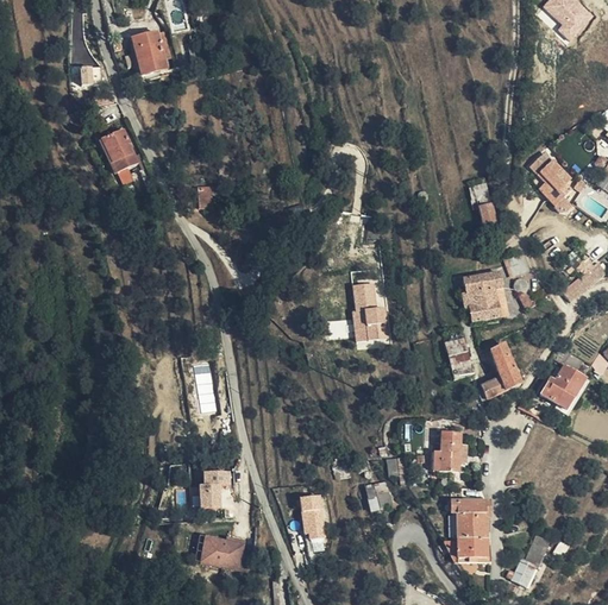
[(154,10),(155,12),(164,27),(173,26),(167,0),(164,0),(161,2),(156,2),(154,10)]
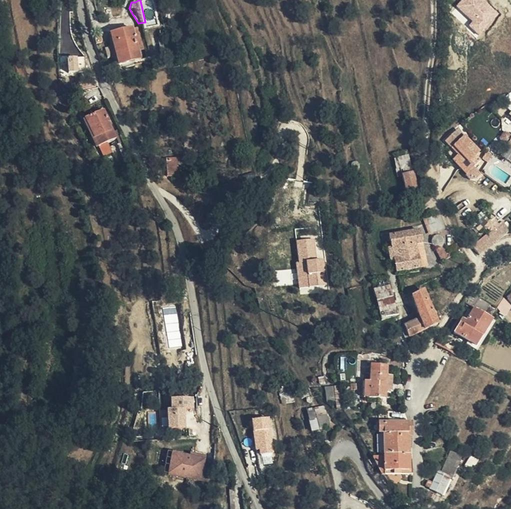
[(458,0),(455,3),(472,19),(469,23),(479,32),(500,10),(488,0),(458,0)]
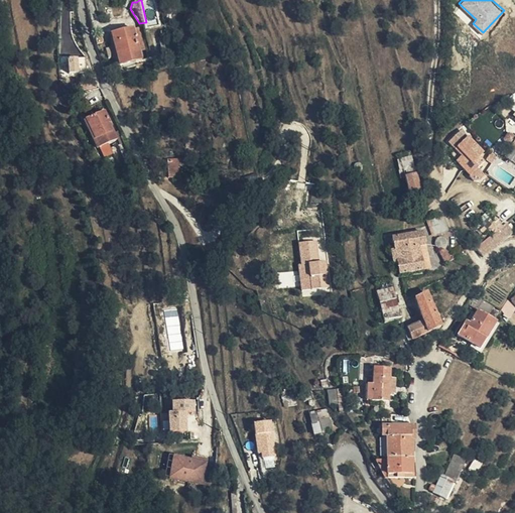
[(119,63),(135,59),(141,57),(133,26),(111,32),(119,63)]
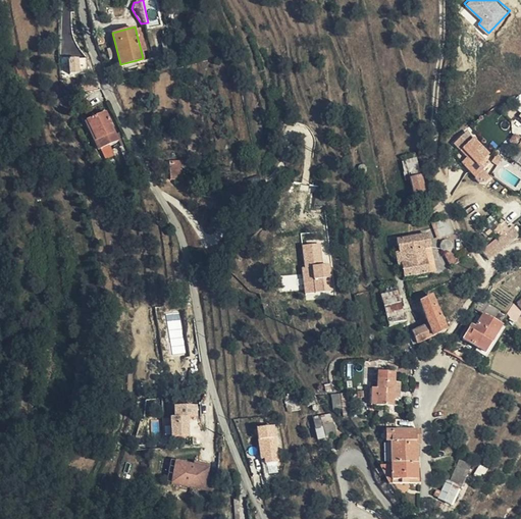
[(172,52),(168,38),(161,40),(164,54),(172,52)]
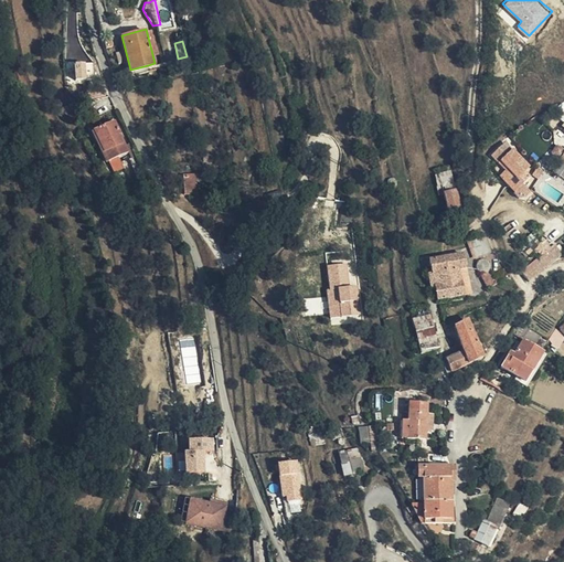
[(73,59),(74,75),(92,74),(91,57),(73,59)]
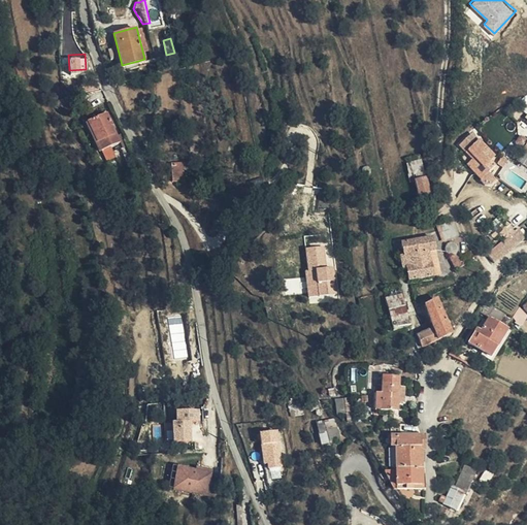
[(96,79),(80,84),(81,91),(98,88),(96,79)]
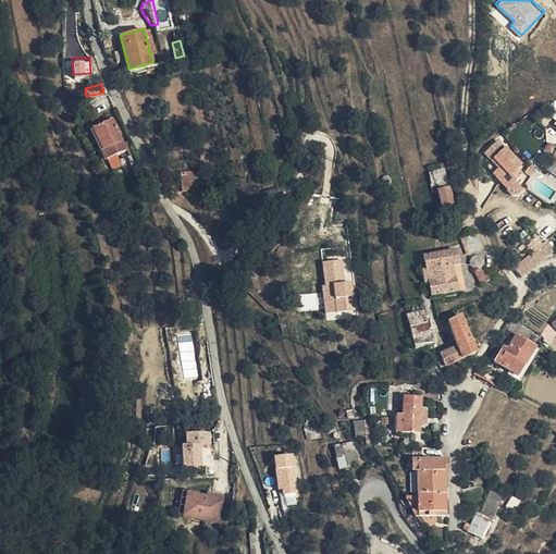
[(113,126),(115,125),(112,118),(93,127),(107,157),(124,149),(115,132),(113,126)]
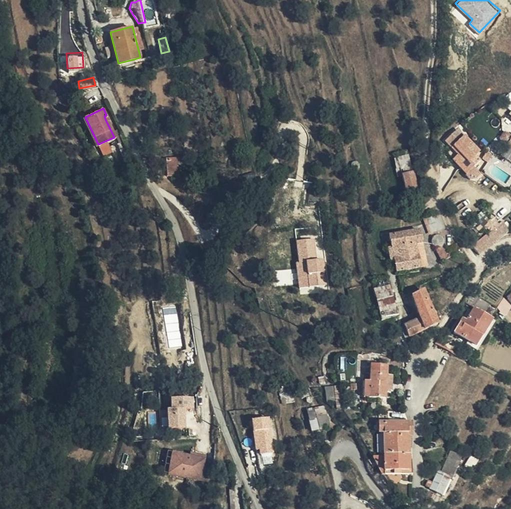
[(477,148),(455,124),(443,136),(458,152),(456,153),(463,160),(467,166),(478,156),(473,151),(477,148)]
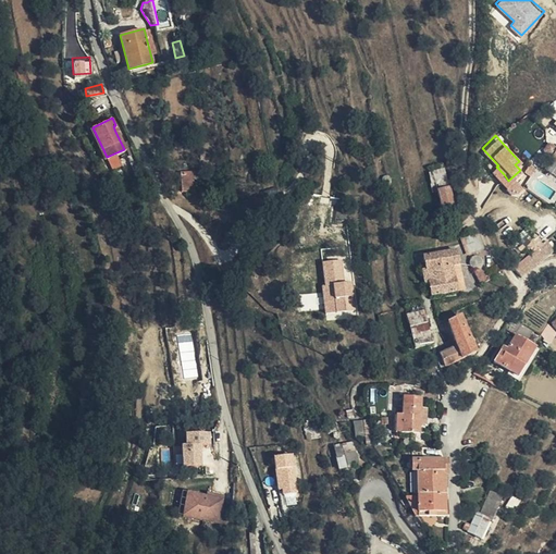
[(128,154),(134,151),(128,138),(123,140),(128,154)]
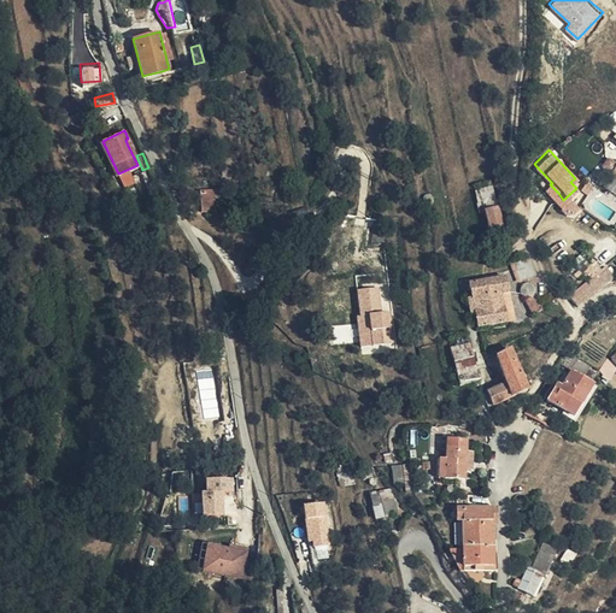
[(606,158),(600,165),(610,172),(615,163),(615,161),(609,157),(606,158)]
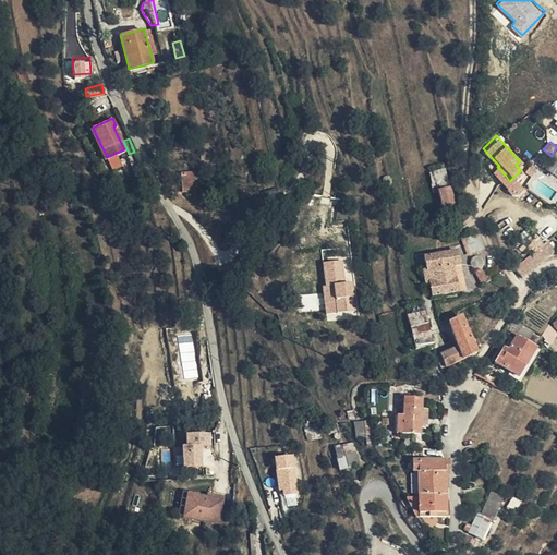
[(141,166),(134,152),(129,154),(128,154),(134,169),(141,166)]
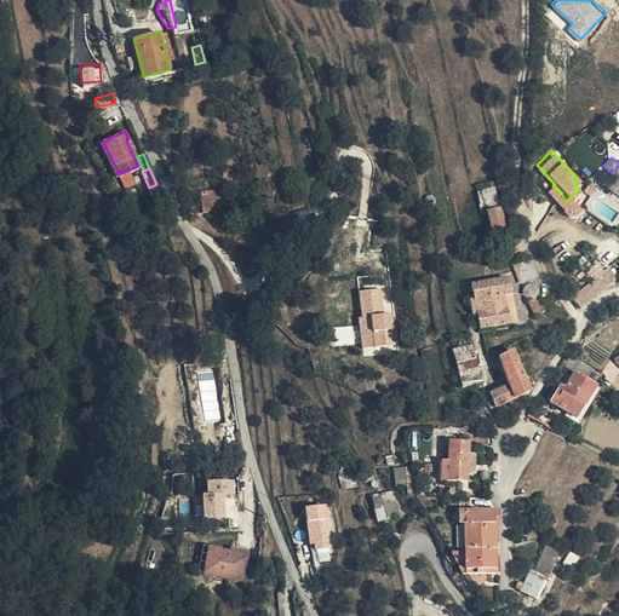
[(583,188),(589,191),(594,185),(592,184),(586,180),(583,188)]
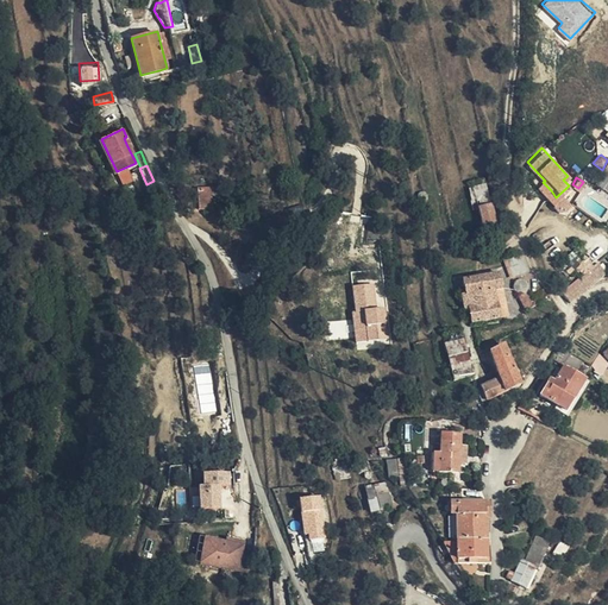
[(551,190),(543,182),(538,186),(546,195),(551,190)]
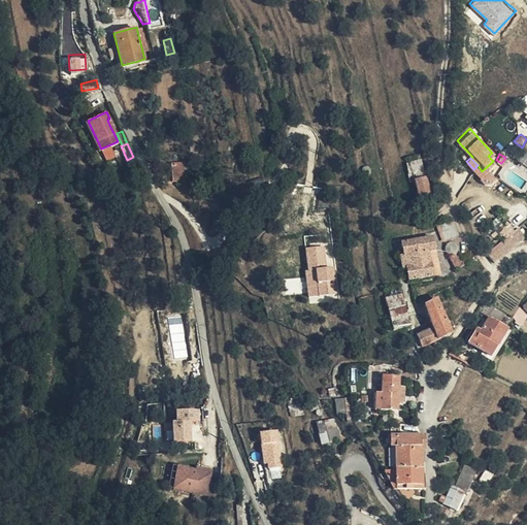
[(414,178),(425,175),(422,167),(421,159),(406,163),(409,181),(414,179),(414,178)]
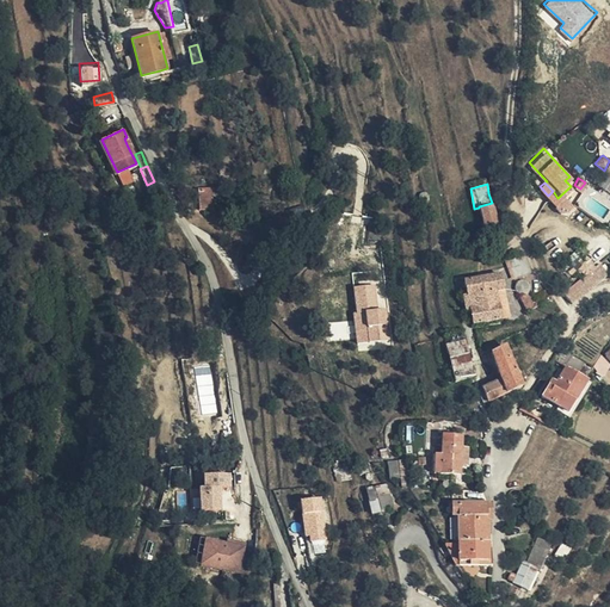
[(211,186),(202,187),(203,209),(214,208),(211,186)]
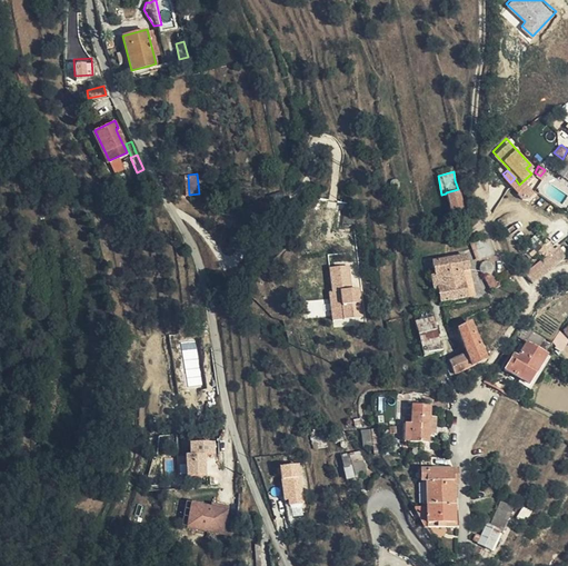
[(519,185),(515,178),(510,182),(516,188),(519,185)]
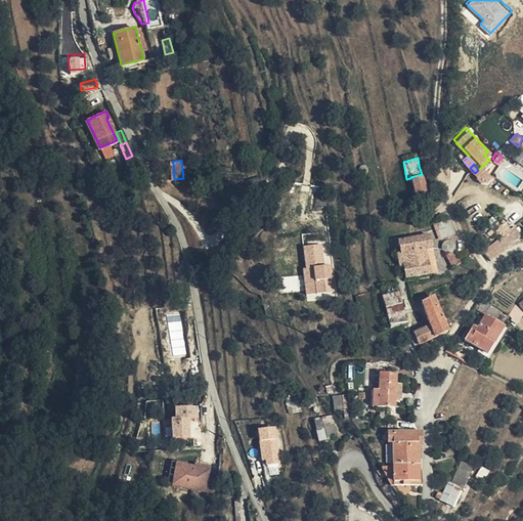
[(417,196),(427,192),(422,174),(410,177),(410,178),(416,196),(417,196)]
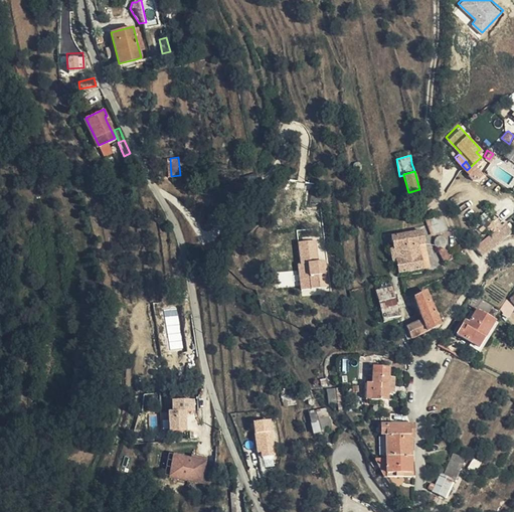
[(448,227),(441,210),(427,216),(435,232),(448,227)]
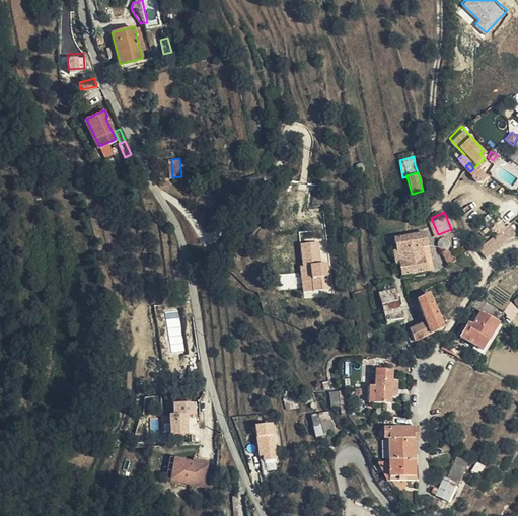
[(502,224),(500,221),(496,218),(491,222),(497,228),(502,224)]
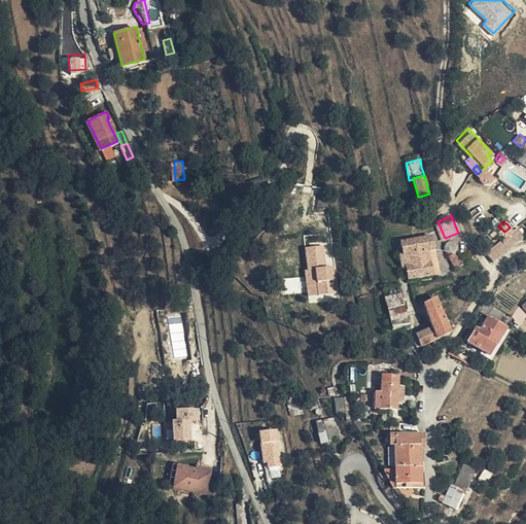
[(488,253),(493,259),(522,235),(517,229),(505,238),(505,239),(488,253)]
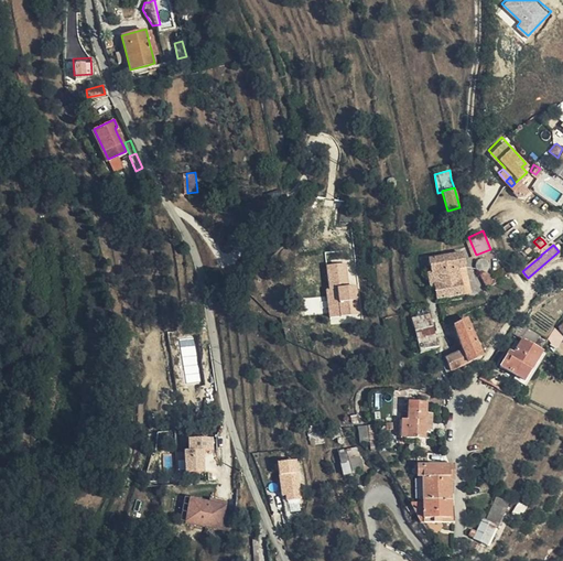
[(429,258),(431,272),(457,267),(464,266),(461,251),(429,258)]
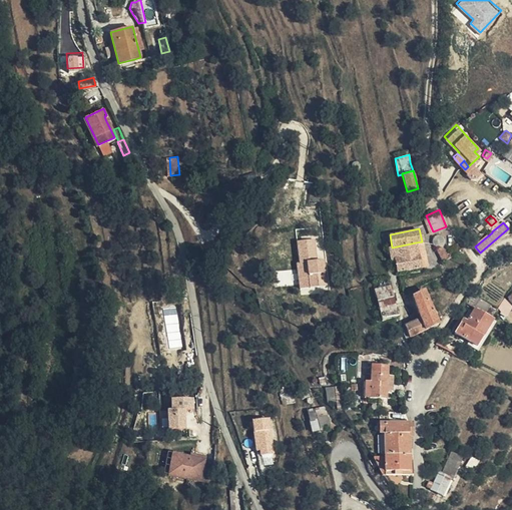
[(443,244),(444,243),(445,241),(445,238),(444,236),(442,234),(440,233),(437,233),(435,234),(434,235),(432,238),(432,241),(433,243),(435,245),(437,245),(439,246),(443,244)]
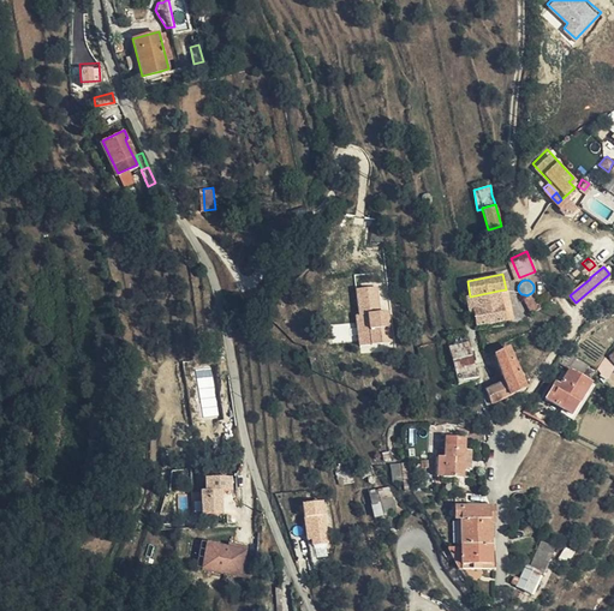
[(376,286),(355,288),(357,315),(355,315),(358,346),(393,342),(389,310),(379,311),(376,286)]
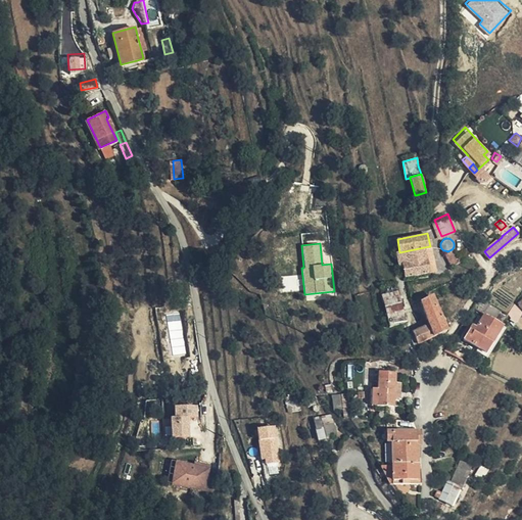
[(424,247),(429,272),(435,270),(430,246),(424,247)]
